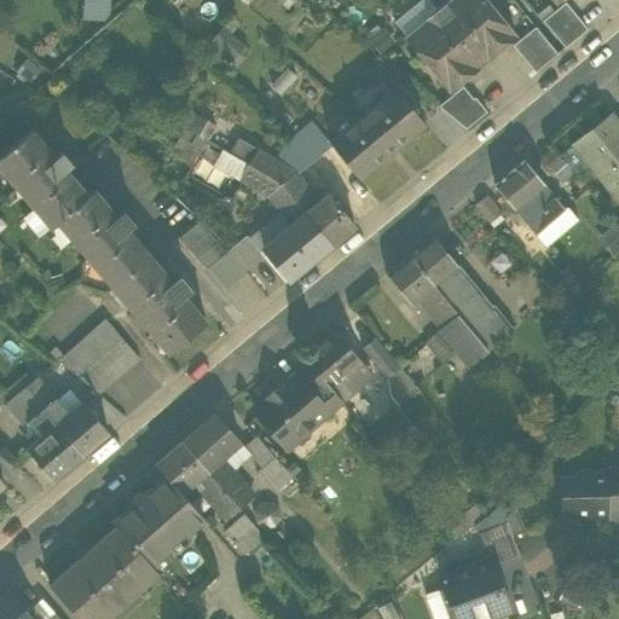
[(84,0),(82,17),(109,19),(110,0),(84,0)]
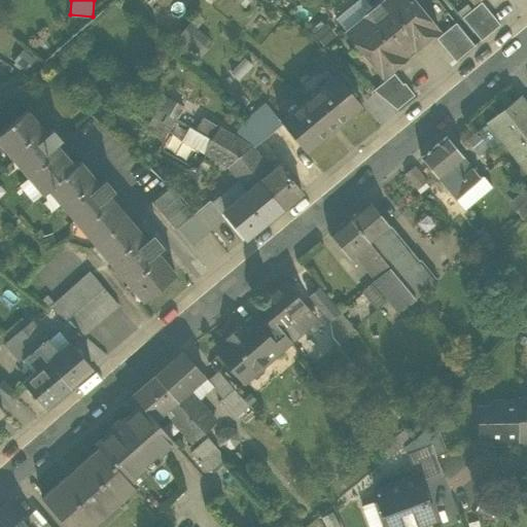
[(373,65),(383,77),(407,58),(402,53),(412,45),(415,50),(438,31),(429,19),(430,18),(415,0),(384,0),(383,1),(382,0),(381,0),(363,15),(364,16),(346,32),(355,44),(354,45),(372,66),(373,65)]
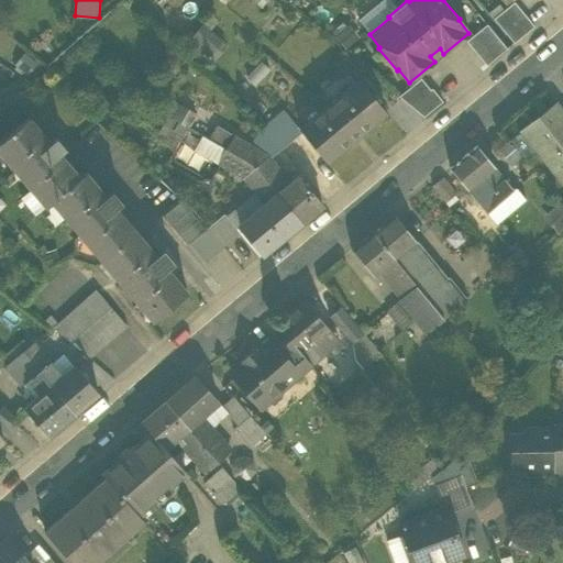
[(494,19),(514,43),(534,26),(515,2),(494,19)]
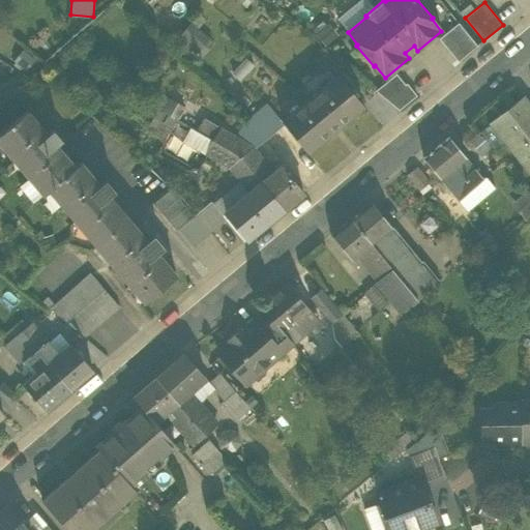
[(199,54),(212,41),(194,22),(180,34),(199,54)]
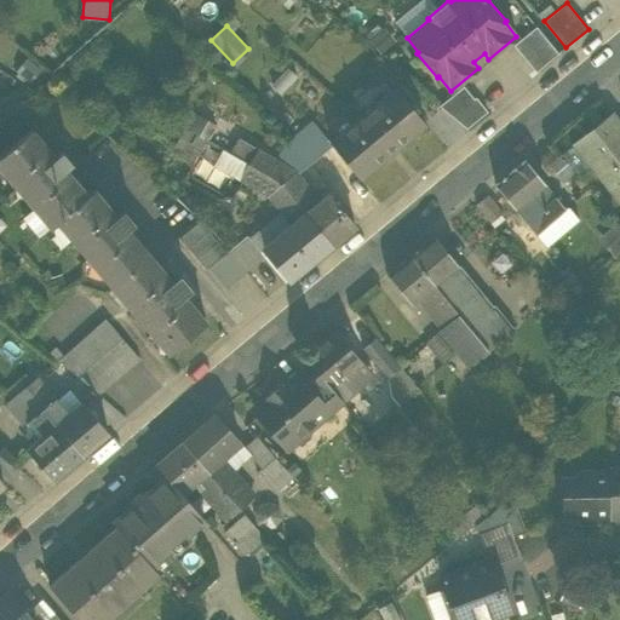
[(514,45),(535,73),(558,53),(537,27),(514,45)]
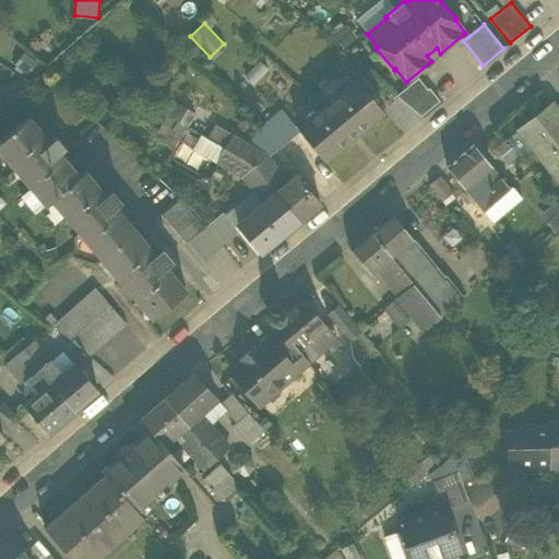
[(431,61),(440,54),(437,48),(427,56),(431,61)]
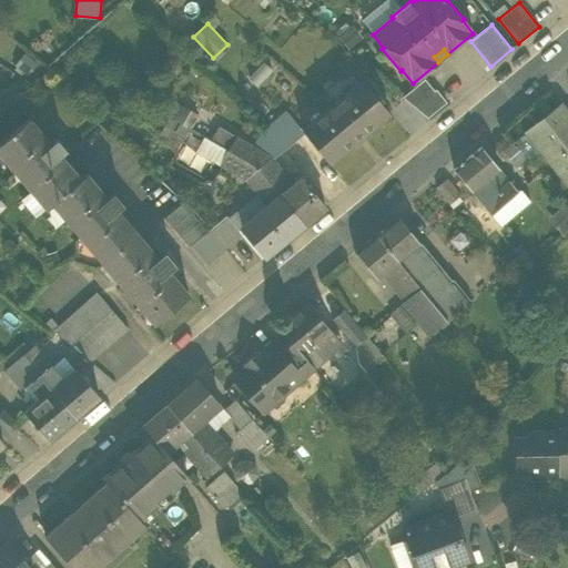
[(137,80),(133,87),(129,94),(137,99),(175,121),(168,134),(182,142),(190,129),(198,115),(183,108),(137,80)]
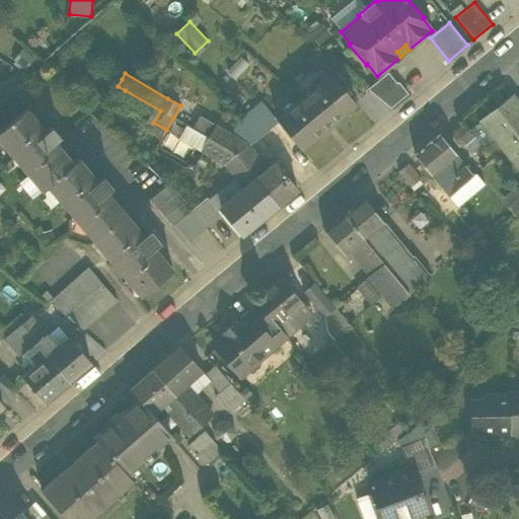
[(368,89),(391,108),(409,94),(398,82),(397,83),(388,73),(368,89)]
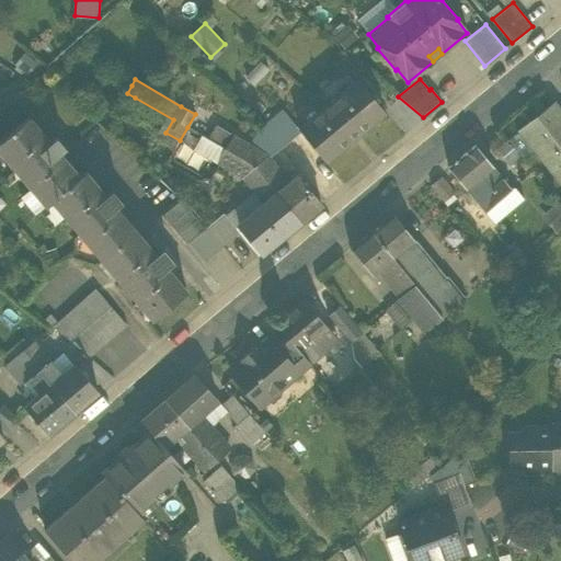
[(301,133),(325,161),(384,112),(357,80),(298,129),(301,133)]
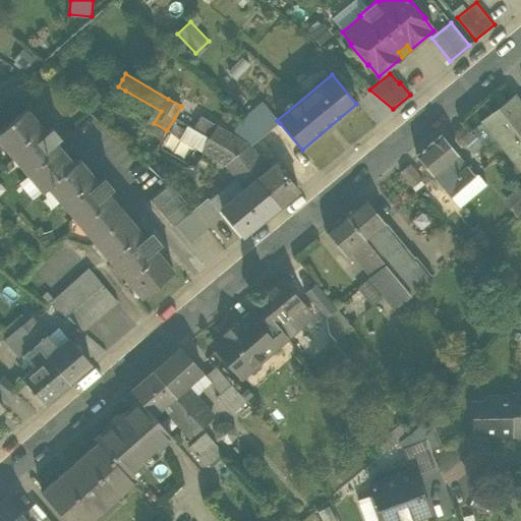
[(496,137),(520,169),(520,104),(514,97),(487,117),(501,134),(496,137)]
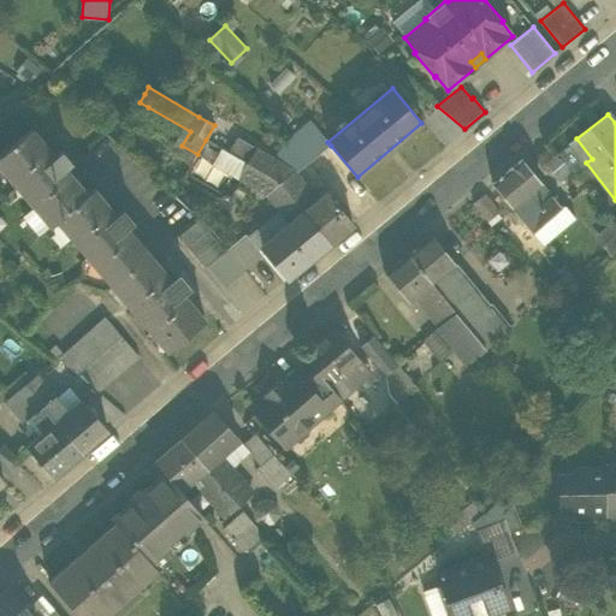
[(308,122),(289,138),(291,142),(312,125),(308,122)]
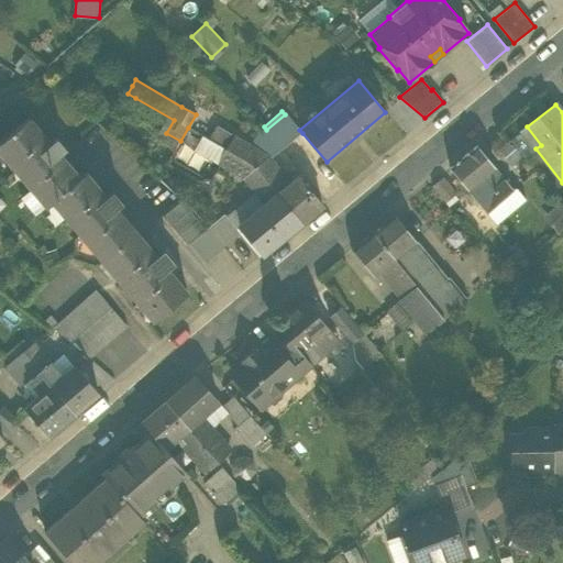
[(285,114),(266,130),(265,131),(282,151),(302,133),(299,130),(286,113),(285,114)]
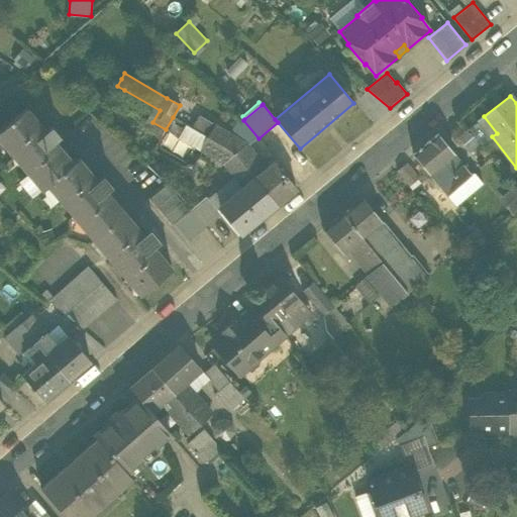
[(84,221),(97,237),(124,214),(105,192),(111,187),(103,178),(97,183),(77,160),(72,165),(53,142),(59,136),(50,127),(45,132),(25,109),(0,130),(0,136),(11,149),(9,151),(29,175),(31,173),(44,189),(50,185),(63,200),(61,202),(80,224),(84,221)]
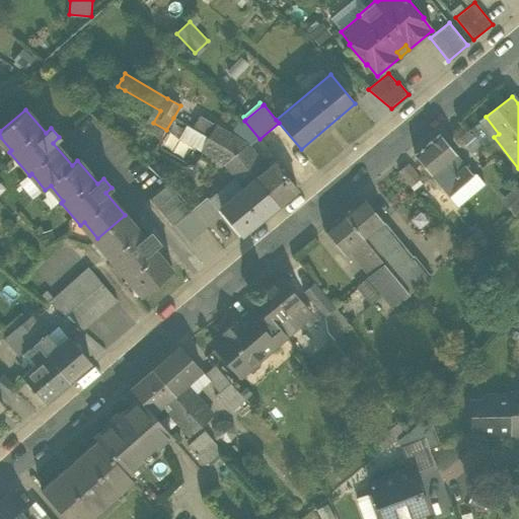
[(248,148),(260,139),(244,121),(245,120),(243,117),(230,136),(246,145),(248,148)]
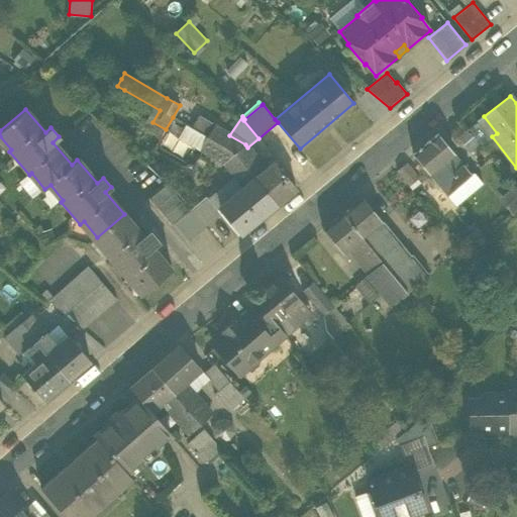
[(479,120),(492,136),(497,133),(484,116),(479,120)]
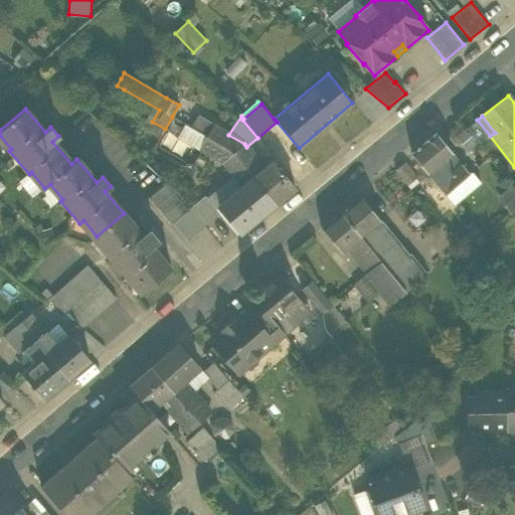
[(206,137),(234,153),(244,144),(228,135),(213,126),(206,137)]
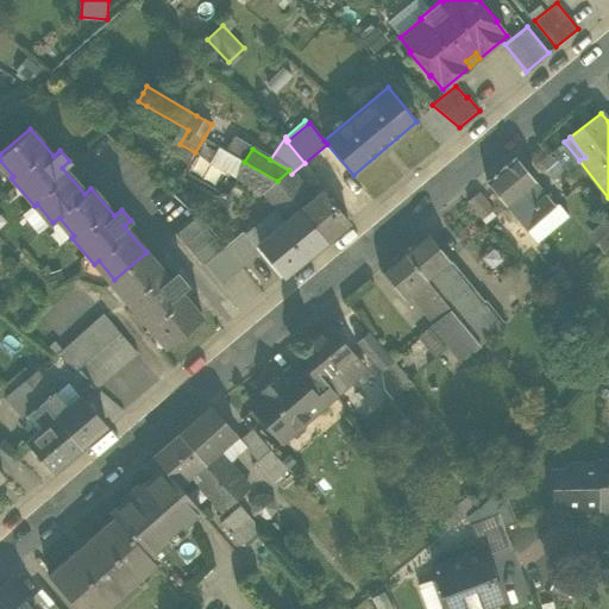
[(487,182),(506,206),(534,182),(515,158),(487,182)]
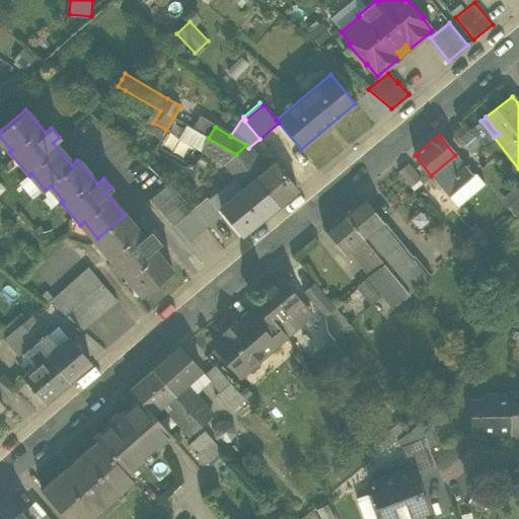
[(201,150),(225,164),(236,154),(208,138),(201,150)]
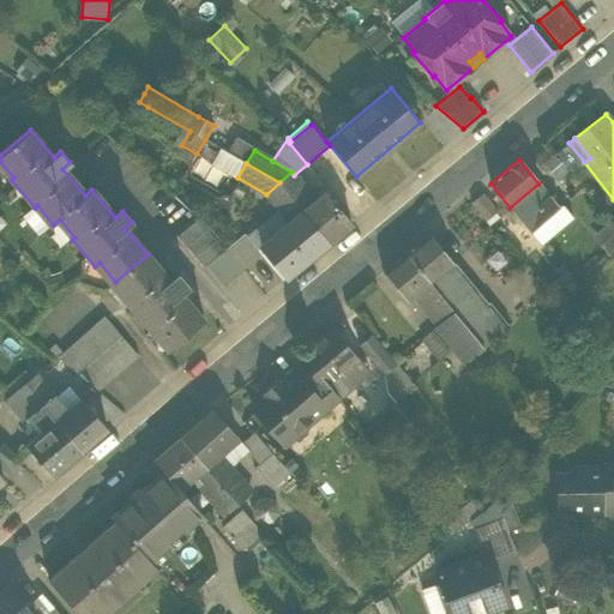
[(294,175),(292,172),(280,182),(329,242),(350,224),(325,193),(315,202),(294,175)]
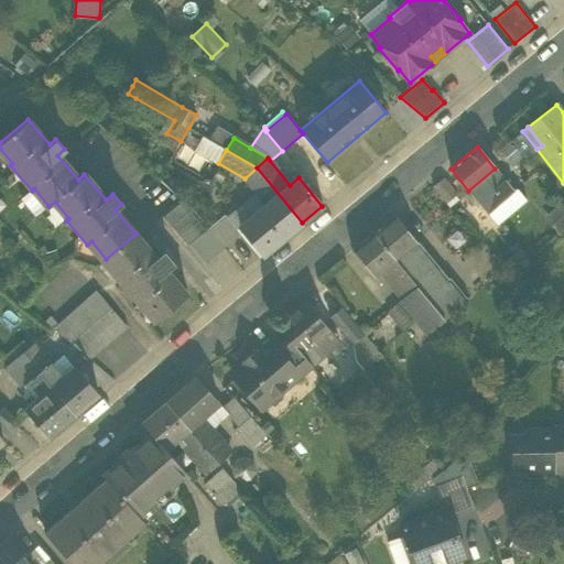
[(302,223),(257,167),(245,179),(267,204),(240,227),(263,253),(271,249),(271,248),(302,223)]
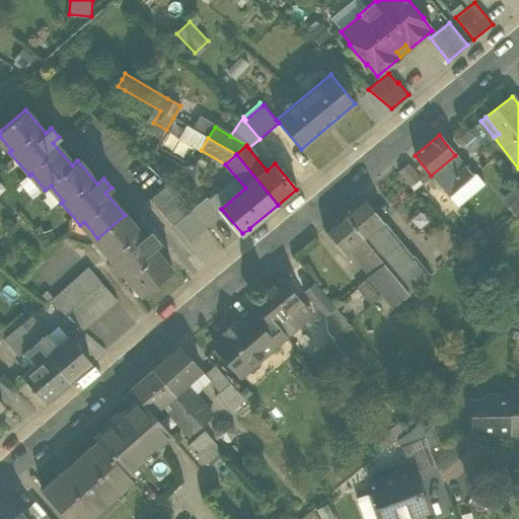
[(431,175),(440,187),(464,166),(455,155),(431,175)]
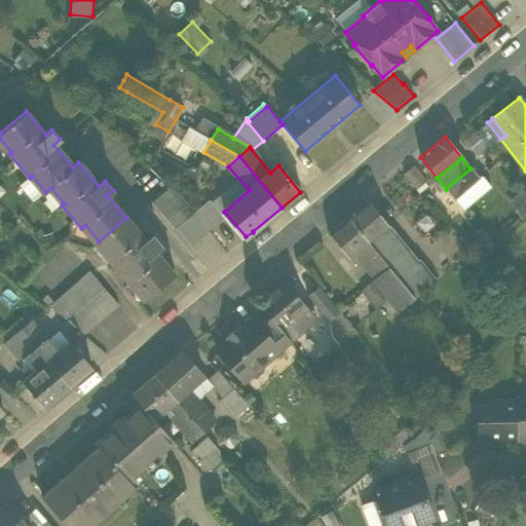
[(403,175),(415,190),(424,182),(412,166),(403,175)]
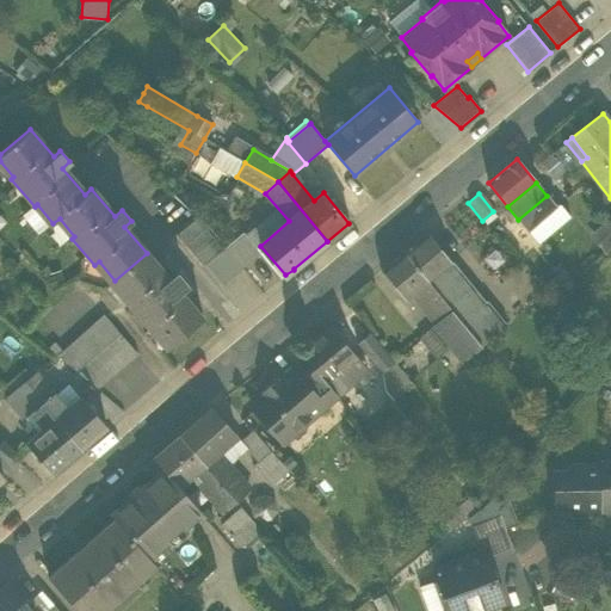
[(529,230),(542,220),(556,208),(555,205),(547,196),(518,220),(528,230),(529,230)]
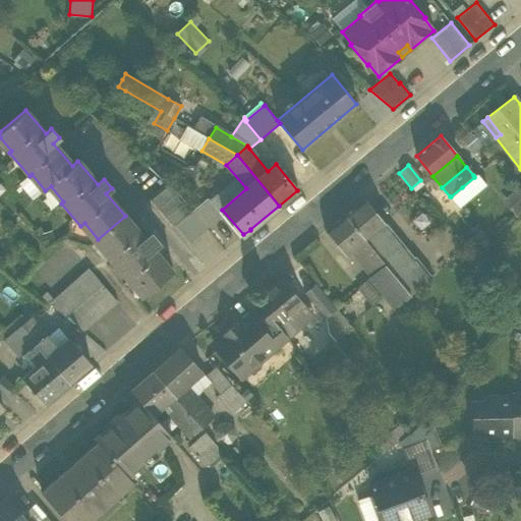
[(476,173),(473,175),(474,177),(462,187),(470,197),(486,185),(476,173)]
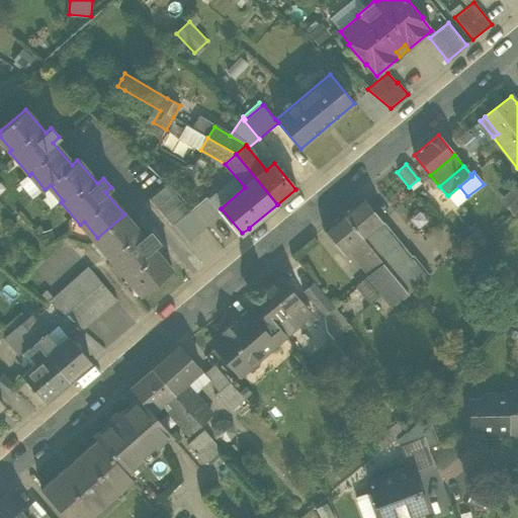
[(186,244),(206,227),(192,210),(179,194),(169,185),(151,200),(186,244)]
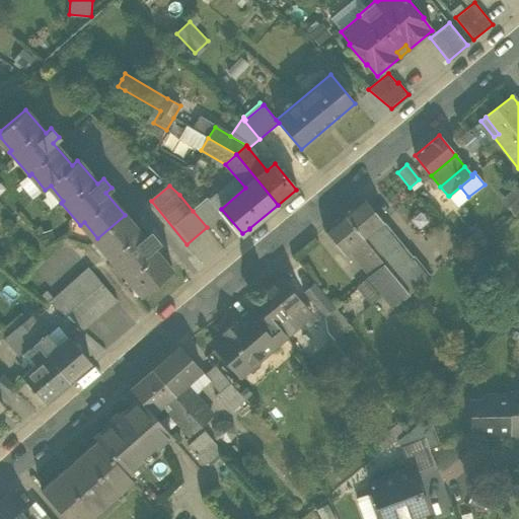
[(460,187),(449,196),(457,205),(468,197),(460,187)]
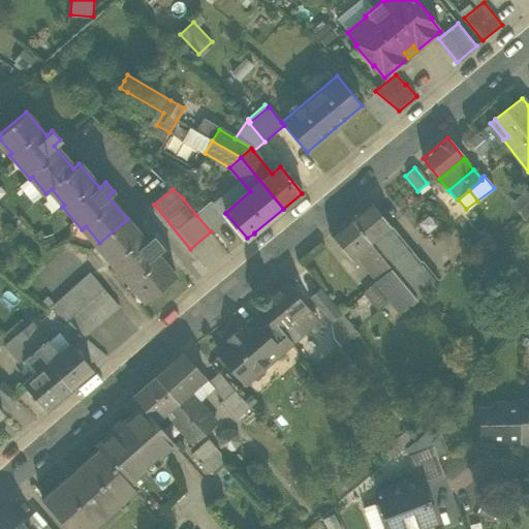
[(211,201),(196,215),(211,231),(225,220),(211,201)]
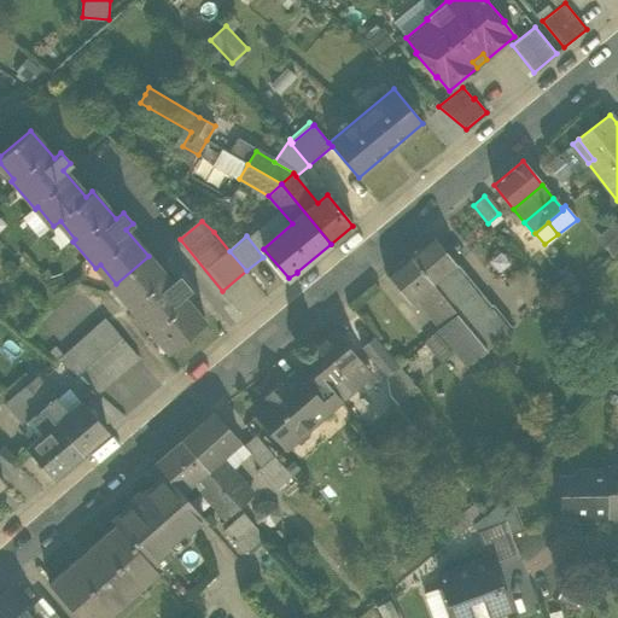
[(408,255),(433,286),(456,267),(430,237),(408,255)]
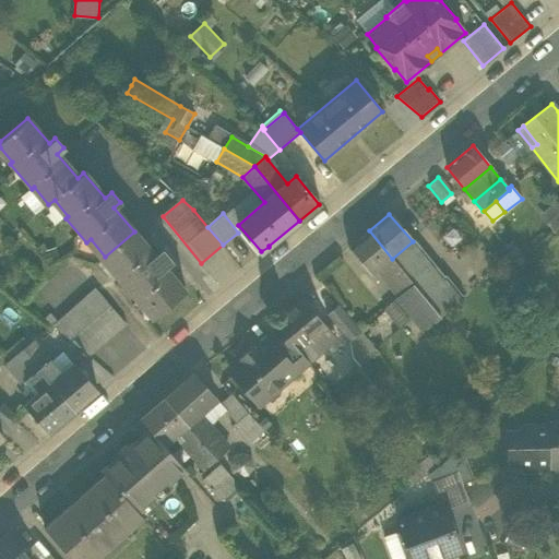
[(371,275),(380,269),(392,259),(369,230),(348,247),(371,275)]
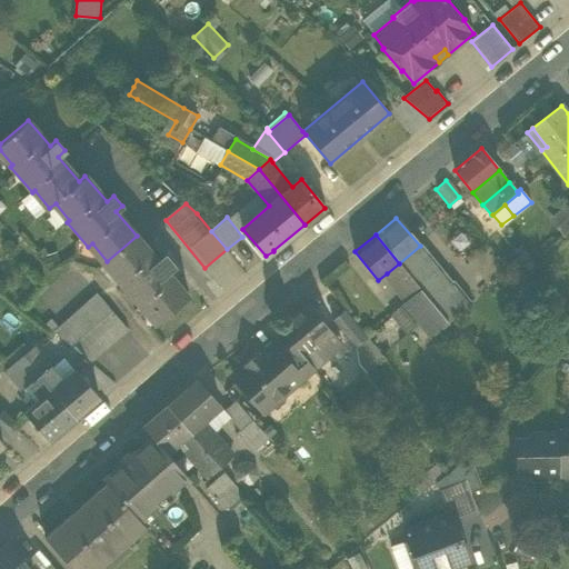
[(159,261),(137,236),(107,261),(122,279),(118,283),(139,309),(145,305),(159,322),(190,297),(167,270),(172,266),(165,256),(159,261)]
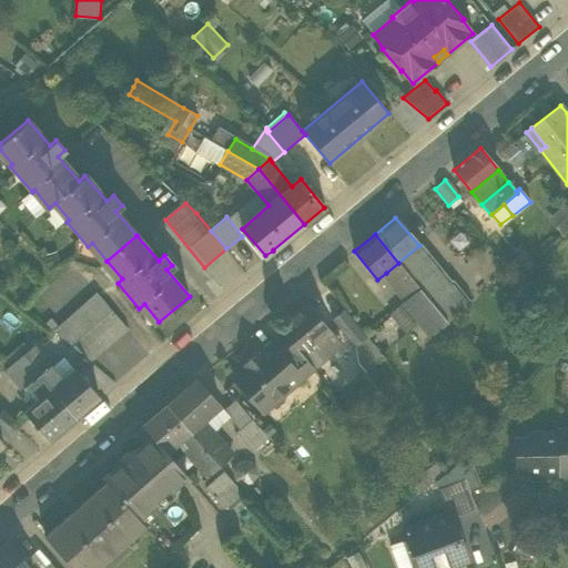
[(450,284),(419,245),(398,263),(421,290),(429,301),(429,300),(450,284)]
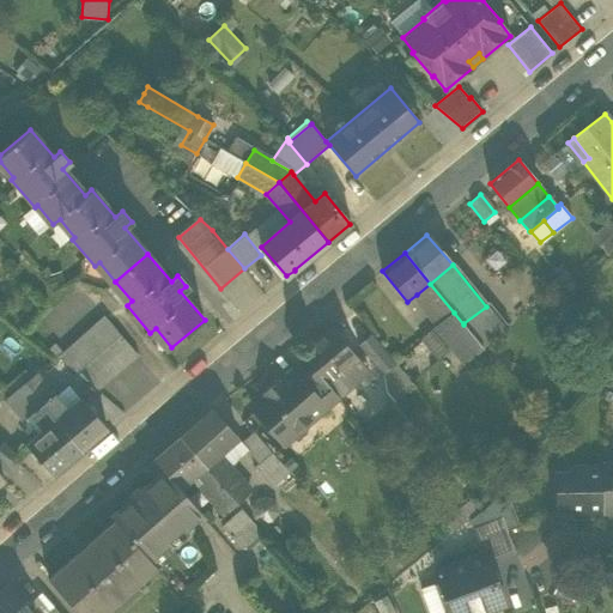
[(454,313),(430,284),(417,295),(441,323),(454,313)]
